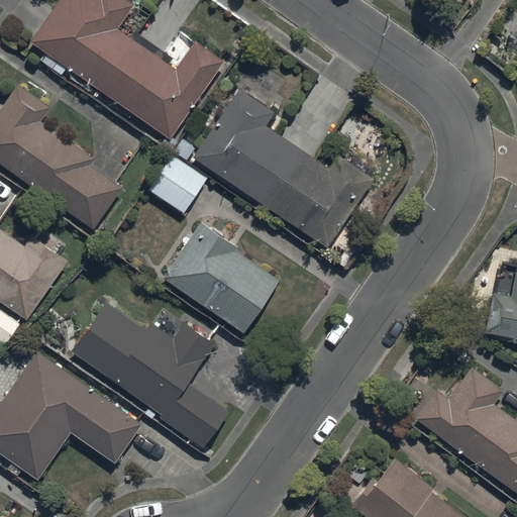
[(58,0),(30,40),(170,136),(222,60),(193,40),(174,70),(114,29),(133,3),(128,0),(58,0)]
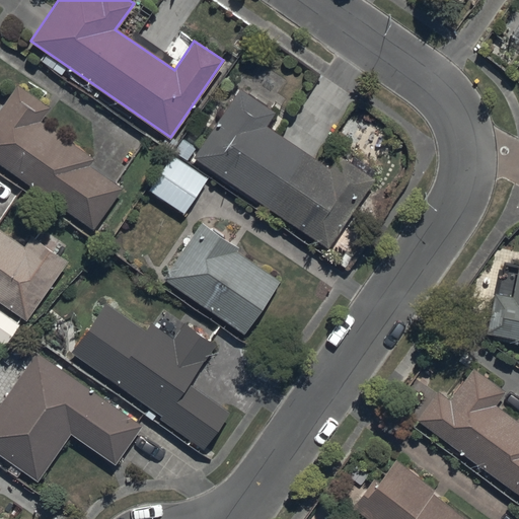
[(518,21),(510,35),(518,42),(518,21)]
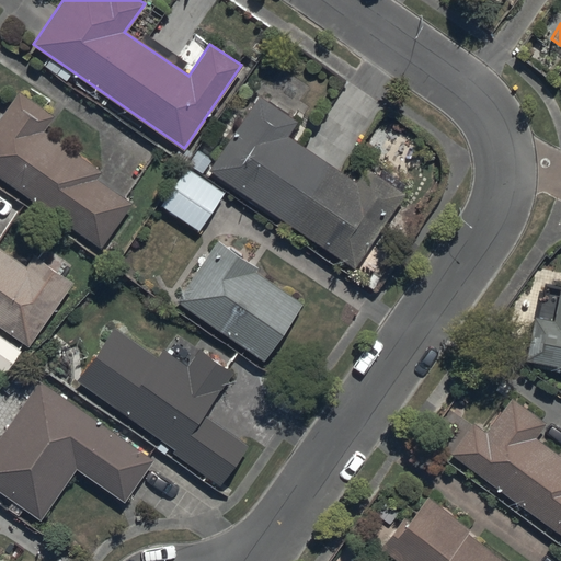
[(0,174),(101,248),(134,203),(98,176),(102,171),(45,130),(55,117),(20,92),(0,118),(0,174)]
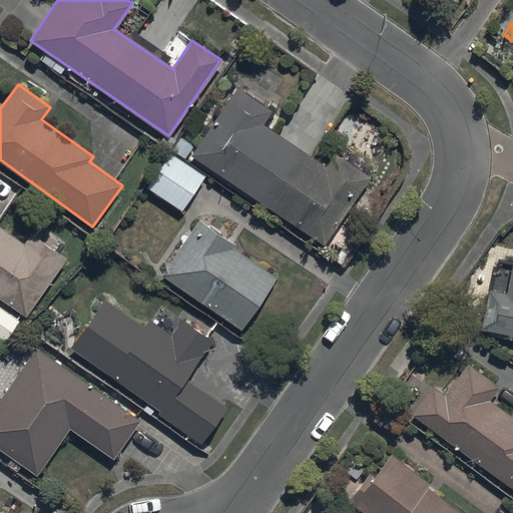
[(236,93),(190,161),(323,251),(369,183),(332,158),(323,171),(261,129),(271,116),(236,93)]
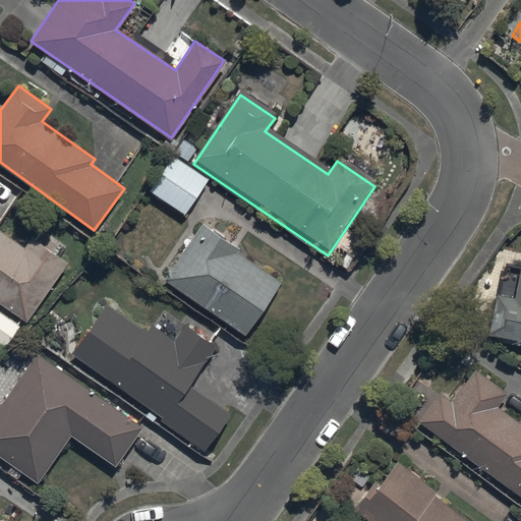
[(172,154),(149,187),(185,212),(208,178),(172,154)]
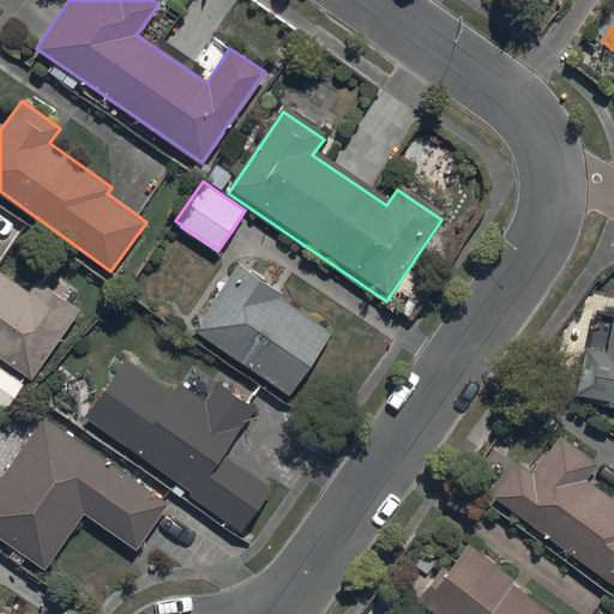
[(238,262),(191,327),(287,395),(331,333),(281,298),(283,294),(238,262)]
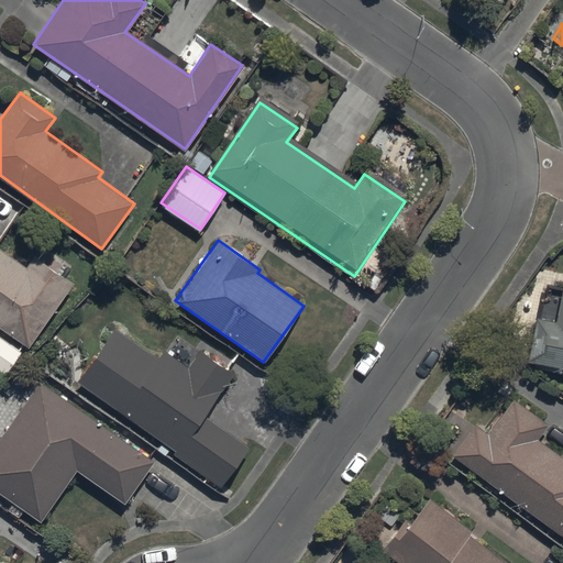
[(0,326),(29,346),(74,286),(34,256),(26,266),(0,246),(0,326)]
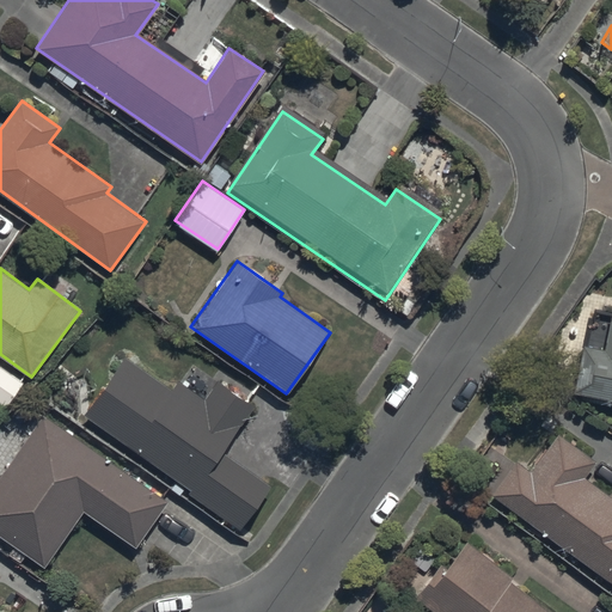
[(611,314),(595,311),(588,344),(582,343),(571,392),(611,401),(611,314)]
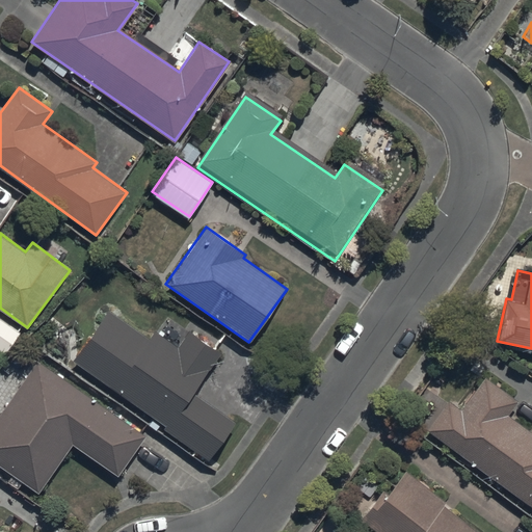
[(110,310),(73,360),(207,460),(236,422),(195,392),(223,354),(190,329),(176,348),(153,330),(148,339),(110,310)]
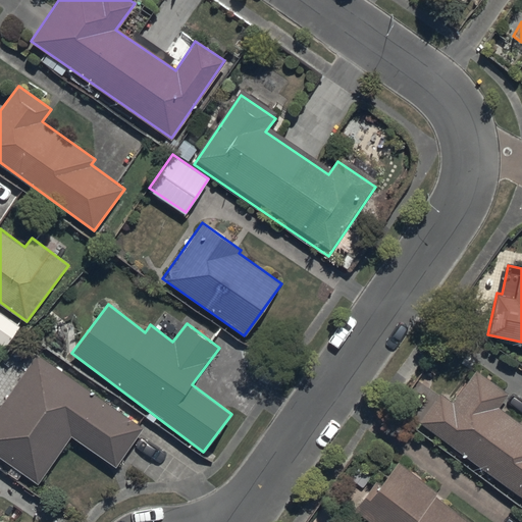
[(0,311),(0,342),(6,346),(20,326),(0,311)]
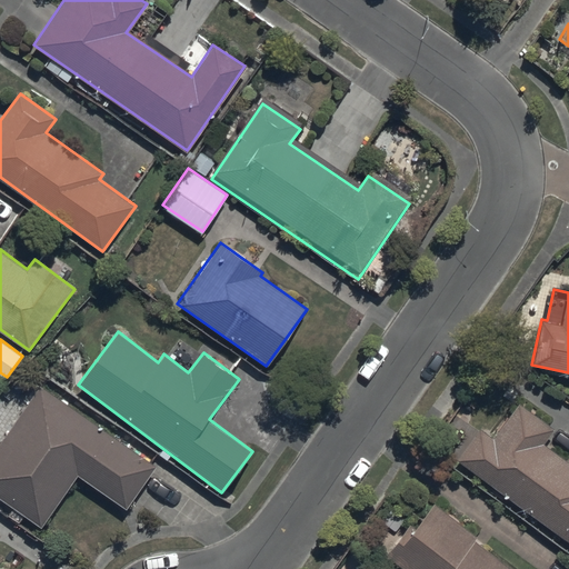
[(42,387),(0,447),(0,497),(42,527),(79,475),(126,508),(155,467),(42,387)]
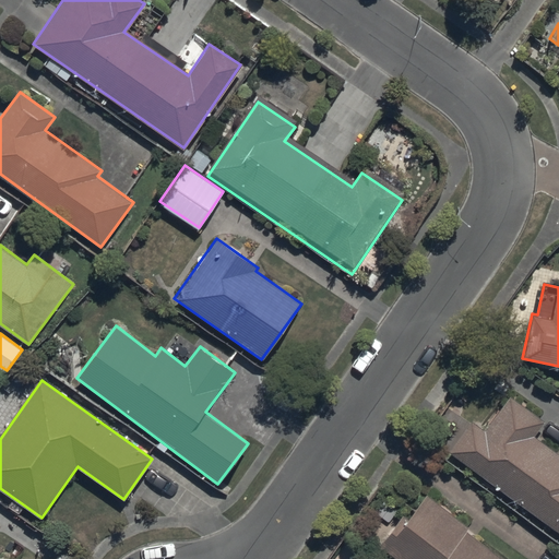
[(471,420),(449,451),(558,532),(558,454),(533,436),(543,420),(511,396),(486,431),(471,420)]
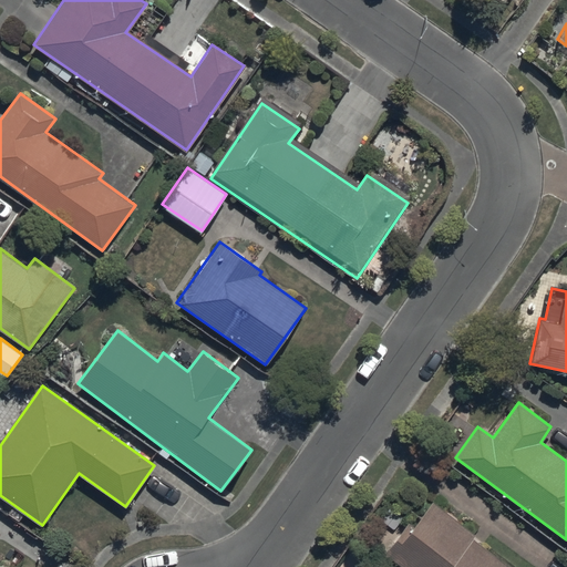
[(375,548),(400,566),(508,566),(472,538),(475,535),(431,501),(411,527),(399,518),(375,548)]
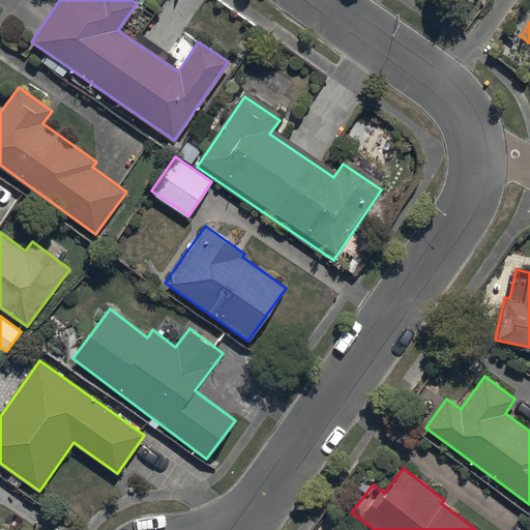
All buildings are outlined.
